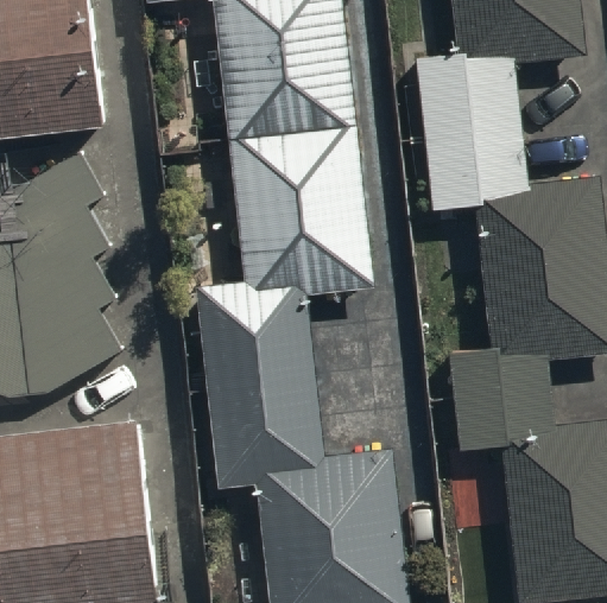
[(0,127),(102,115),(88,0),(0,0),(0,127)]
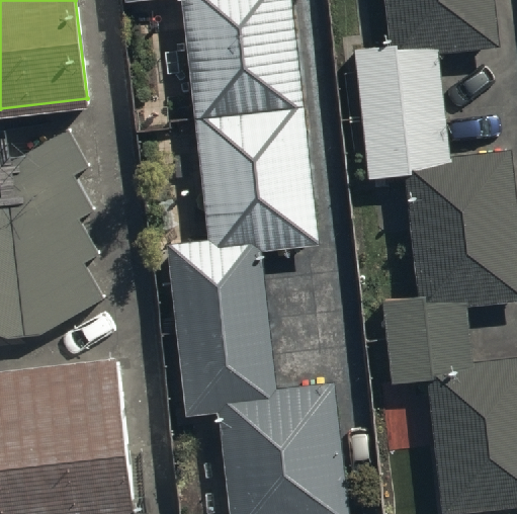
[(278,0),(176,0),(175,1),(188,120),(291,108),(278,0)]
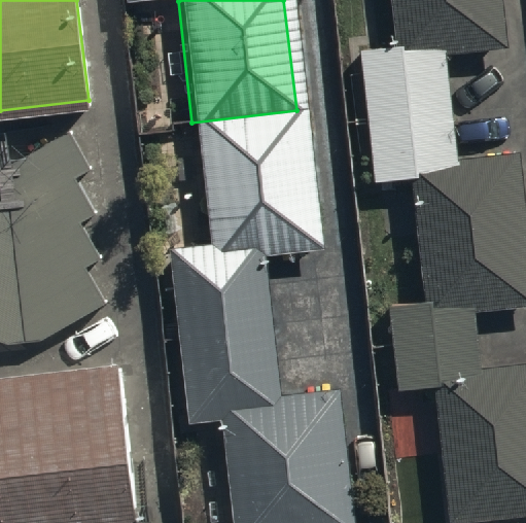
[(375,179),(410,175),(424,301),(389,305),(398,390),(434,386),(450,522),(458,522),(525,514),(525,360),(480,365),(474,309),(525,303),(525,211),(519,149),(457,157),(445,51),(507,45),(502,0),(390,0),(395,43),(360,46),(375,179)]
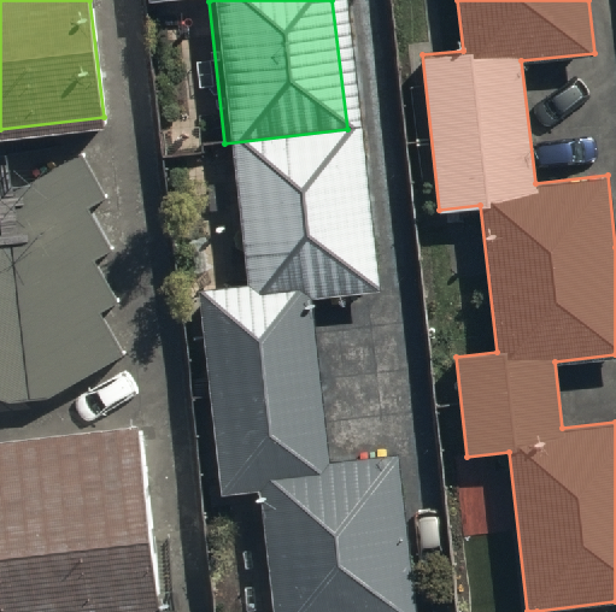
[(347,129),(224,143),(241,288),(252,298),(288,294),(303,301),(368,293),(347,129)]
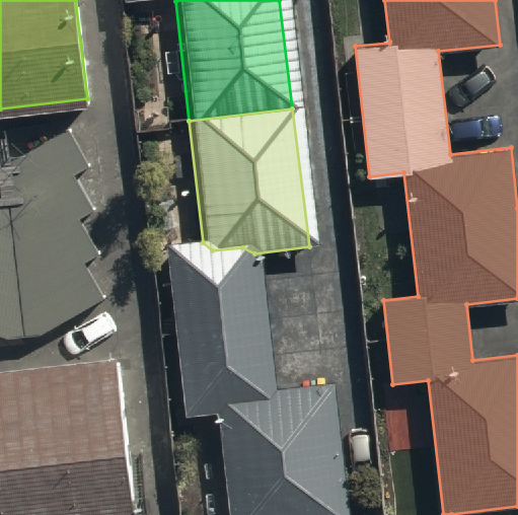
[(69,125),(11,155),(7,114),(0,114),(0,339),(43,338),(102,295),(82,258),(98,248),(79,213),(92,206),(73,170),(88,162),(69,125)]
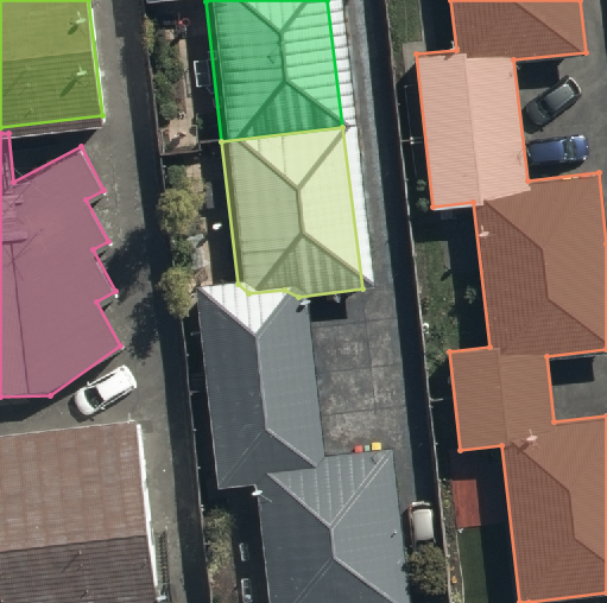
[(307,473),(315,463),(298,297),(284,290),(248,293),(238,284),(190,293),(214,492),(250,490),(258,475),(307,473)]
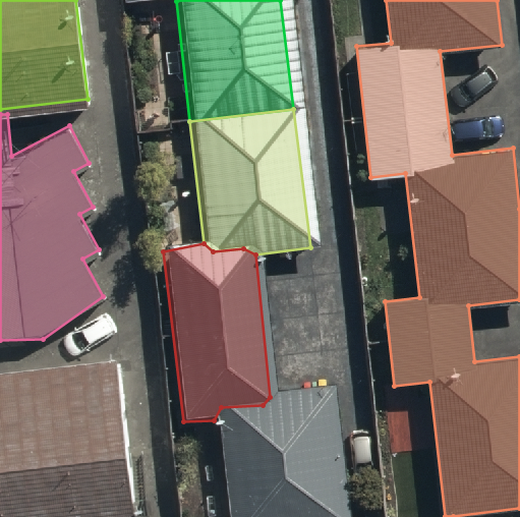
[(105,516),(135,513),(117,348),(0,361),(0,516),(105,516)]
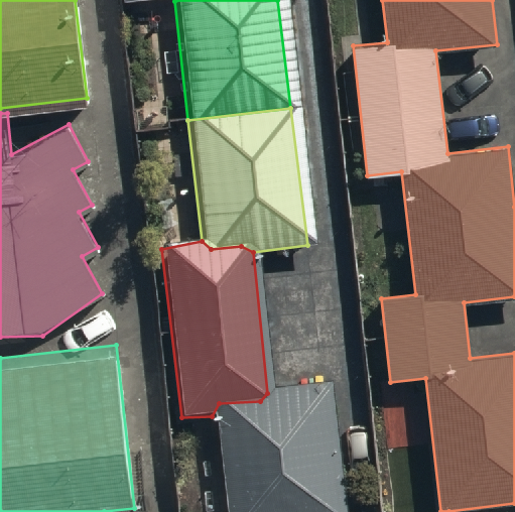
[(219,403),(212,416),(224,511),(339,511),(323,385),(267,393),(260,401),(219,403)]
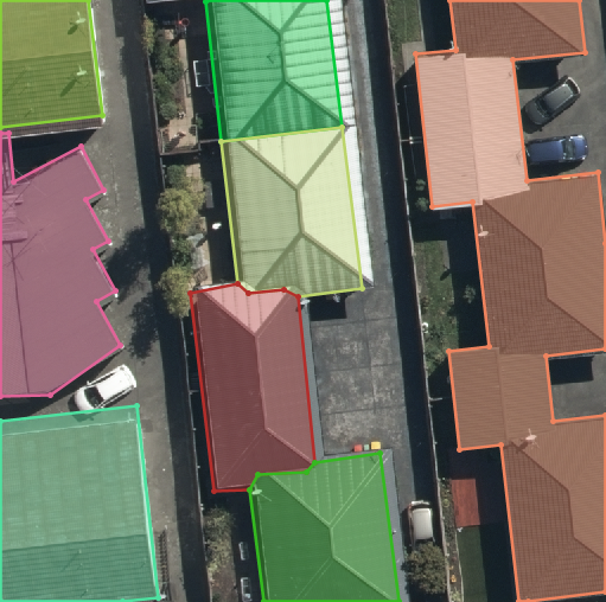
All buildings are outlined.
